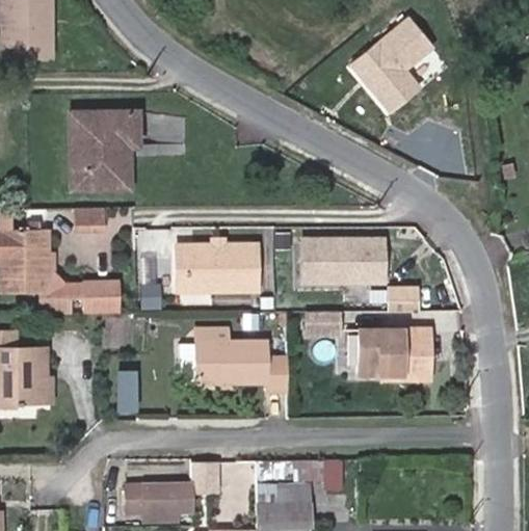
[(55,56),(53,0),(4,0),(5,57),(55,56)]
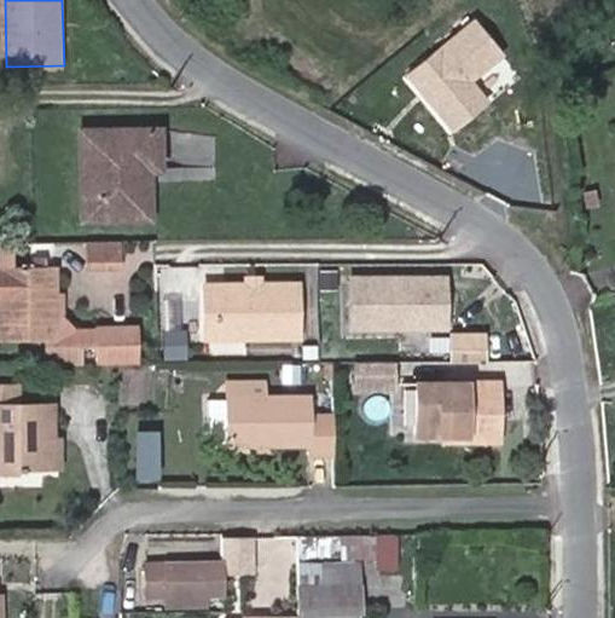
[(87,218),(143,215),(140,169),(154,169),(167,169),(167,126),(85,128),(87,218)]
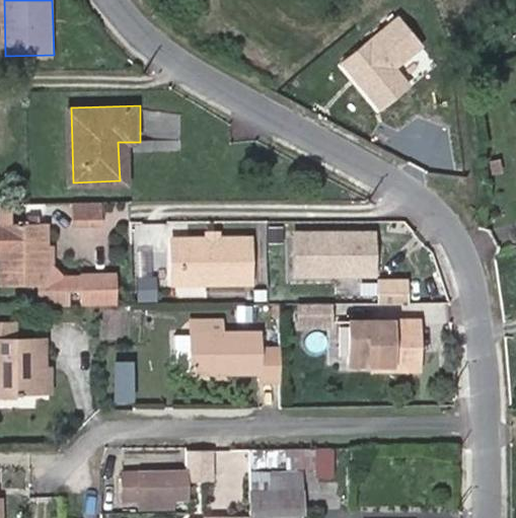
[(118,142),(120,180),(130,180),(129,142),(118,142)]
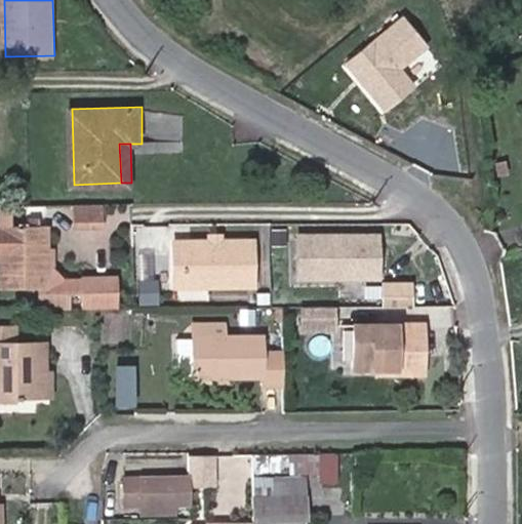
[(103,219),(102,203),(76,203),(77,219),(103,219)]
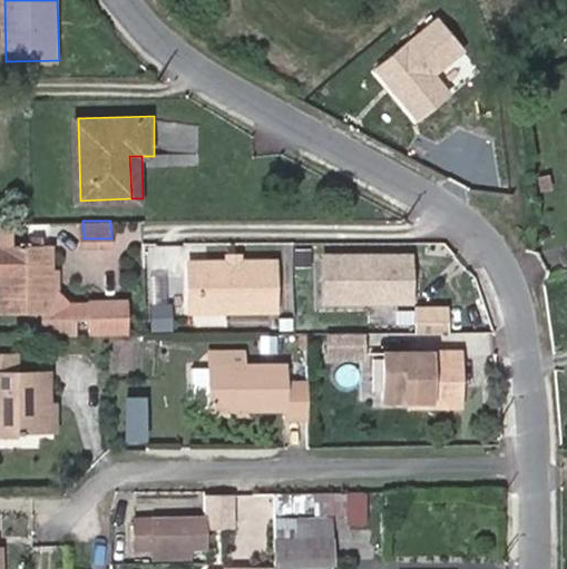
[(114,333),(133,333),(132,300),(95,300),(95,302),(77,303),(61,290),(60,277),(55,272),(55,244),(1,244),(2,312),(46,312),(47,334),(114,333)]
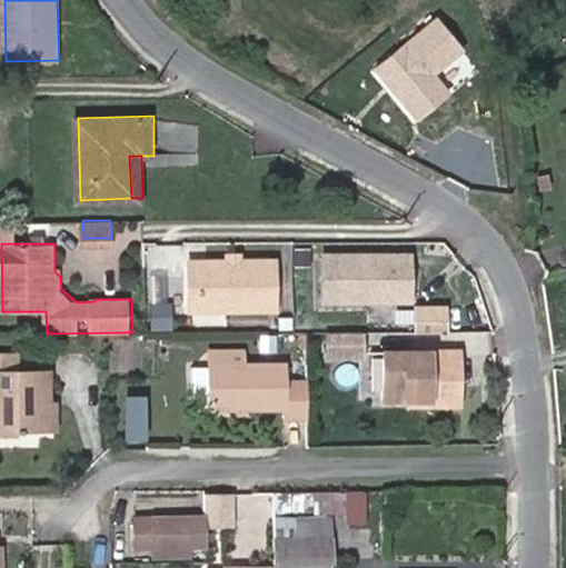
[(414,298),(414,255),(328,255),(328,298),(414,298)]
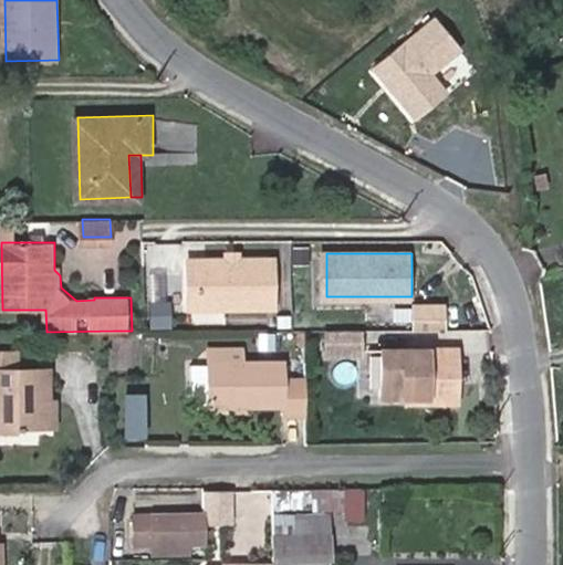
[(227,259),(191,260),(193,304),(278,304),(277,258),(243,259),(227,259)]
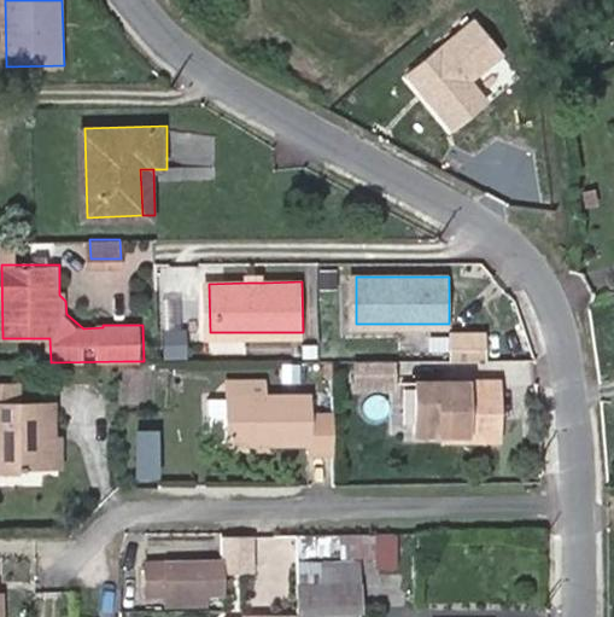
[(485,332),(455,332),(455,358),(485,358),(485,332)]
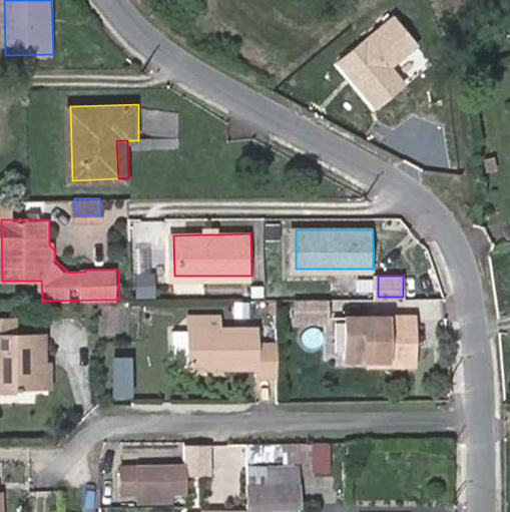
[(328,297),(298,298),(298,317),(328,316),(328,297)]
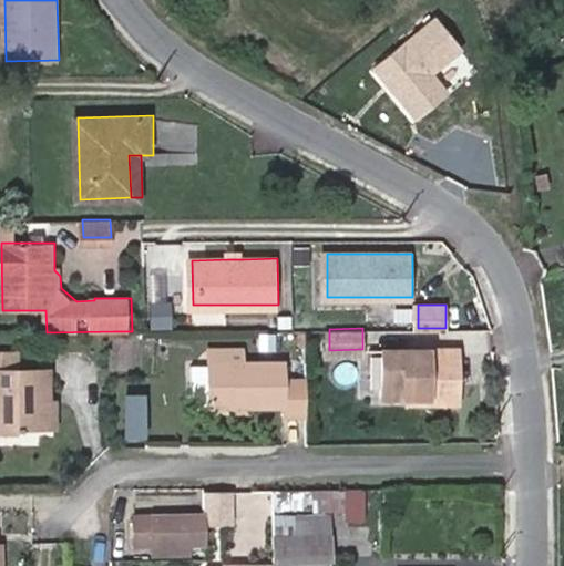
[(214,349),(214,363),(245,362),(245,348),(214,349)]
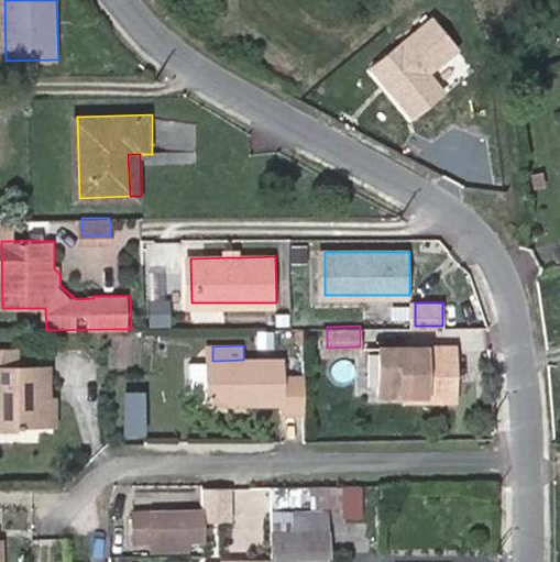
[(448,394),(448,364),(457,364),(457,345),(382,345),(383,395),(448,394)]
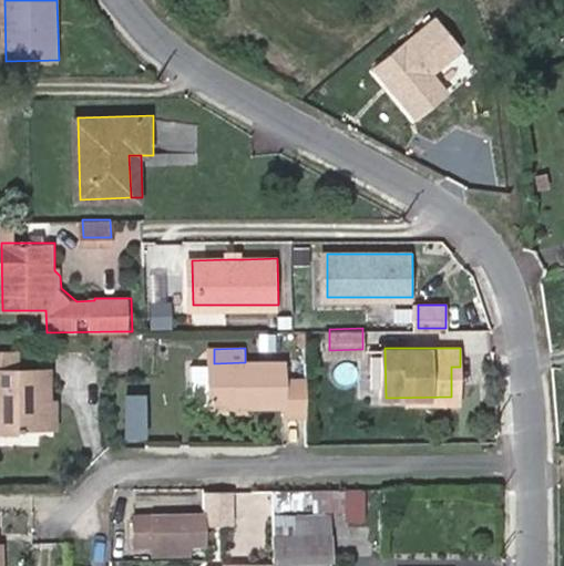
[(0,430),(18,430),(18,428),(58,428),(58,400),(52,401),(52,369),(19,370),(19,351),(0,351),(0,430)]
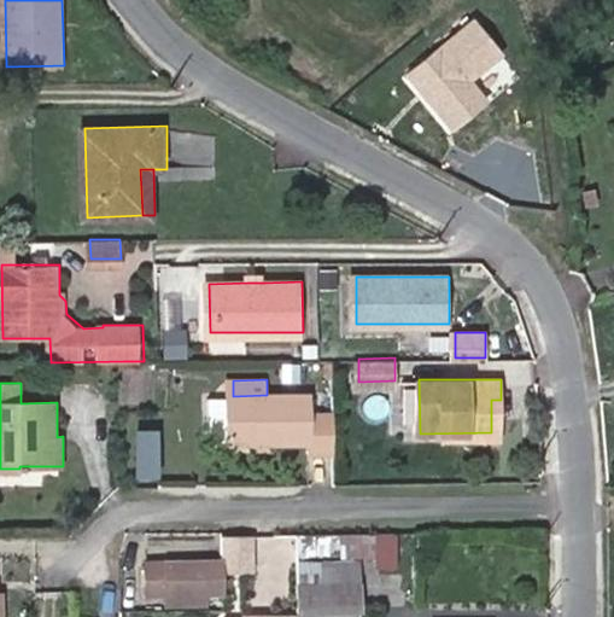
[(313,394),(267,395),(233,396),(234,442),(314,441),(313,394)]
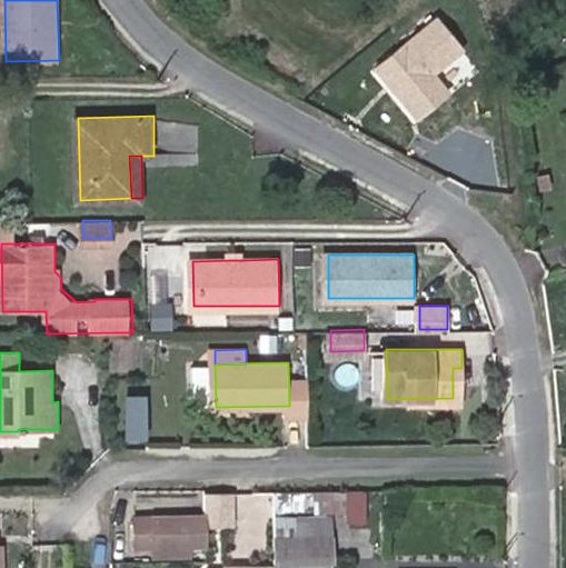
[(453,368),(453,398),(387,399),(387,406),(463,405),(462,368),(453,368)]
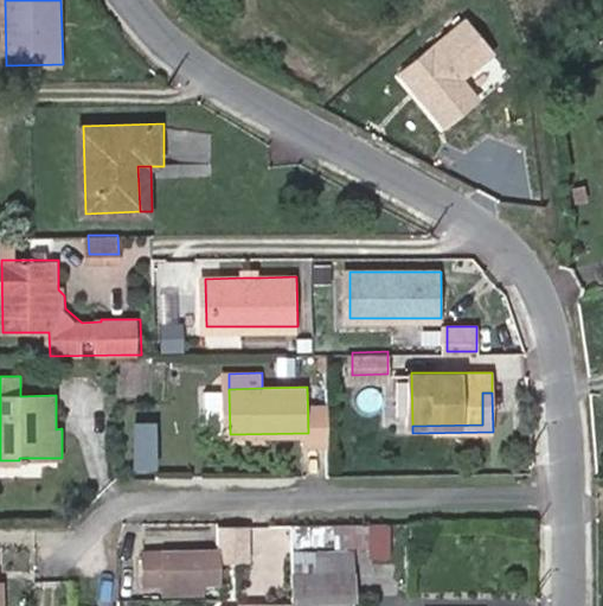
[(380,525),(345,523),(344,544),(379,547),(380,525)]
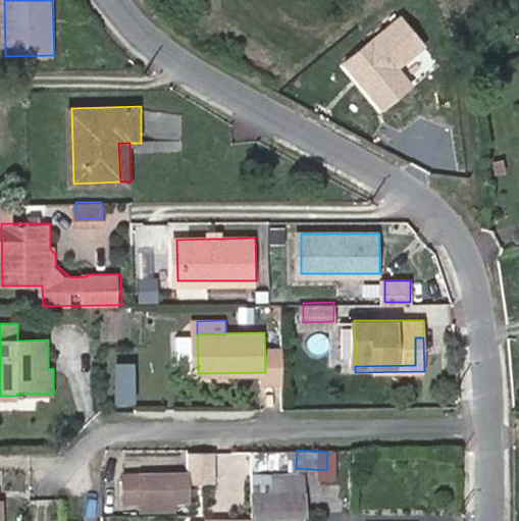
[(176,500),(192,500),(191,471),(128,472),(128,501),(145,501),(176,500)]
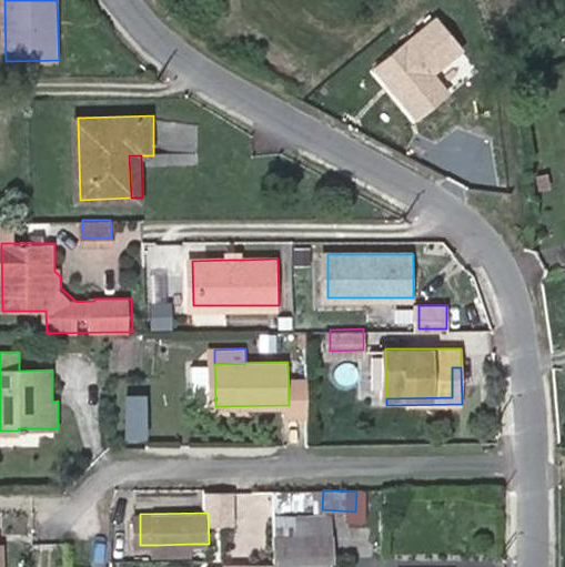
[(275,518),(275,537),(335,535),(334,516),(275,518)]
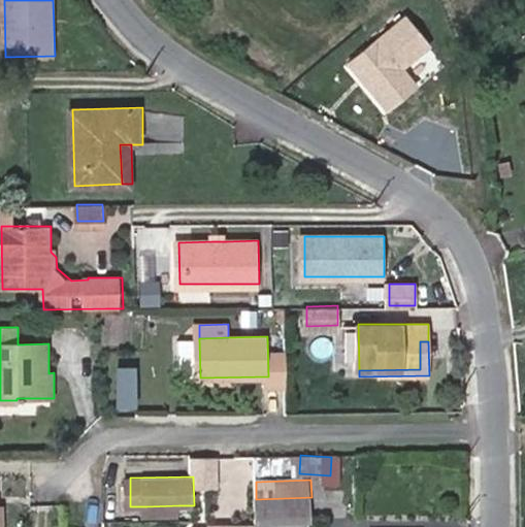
[(313,522),(312,497),(256,499),(256,522),(313,522)]
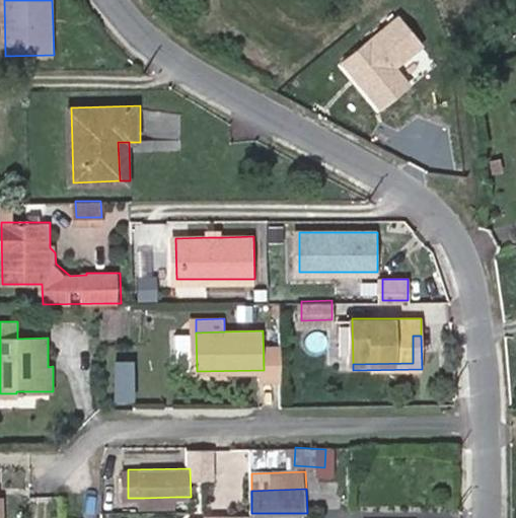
[(144,507),(175,507),(175,497),(144,498),(144,507)]
